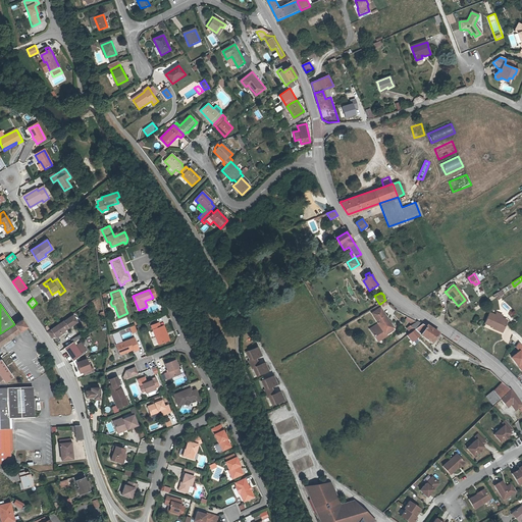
[(386,334),(384,332),(393,327),(394,327),(381,307),(372,312),(378,323),(370,328),(376,341),(386,334)]
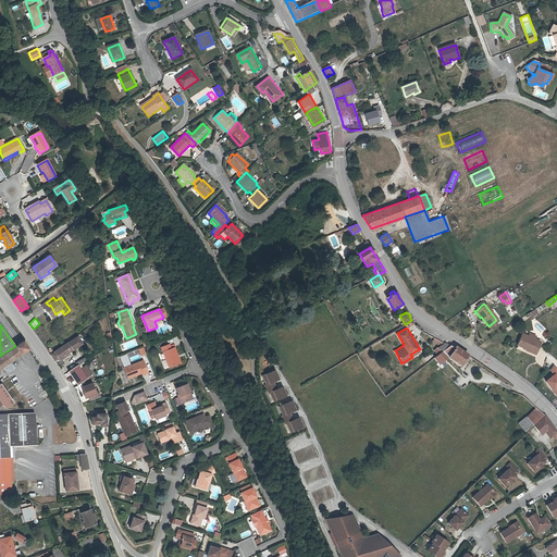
[(531,350),(530,351),(536,355),(541,343),(522,334),(518,345),(531,350)]
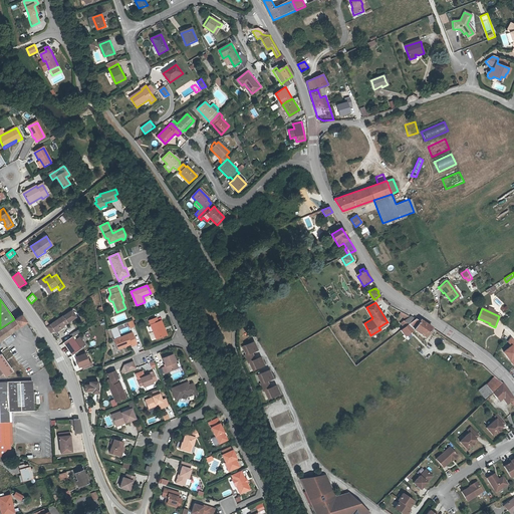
[(73,310),(63,317),(67,323),(67,324),(78,317),(73,310)]
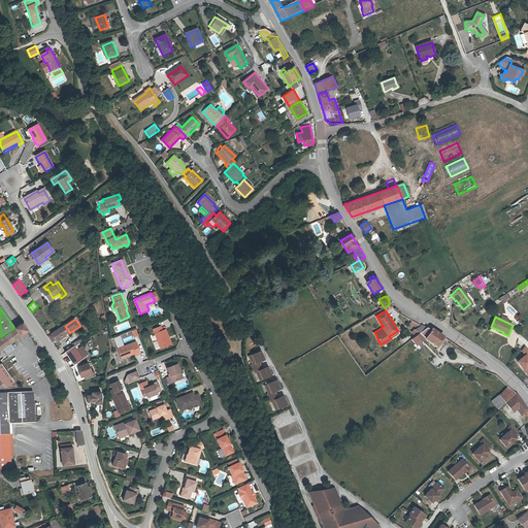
[(415,322),(411,324),(419,328),(416,330),(421,333),(413,339),(417,344),(425,337),(437,345),(444,336),(437,331),(432,329),(430,330),(415,322)]
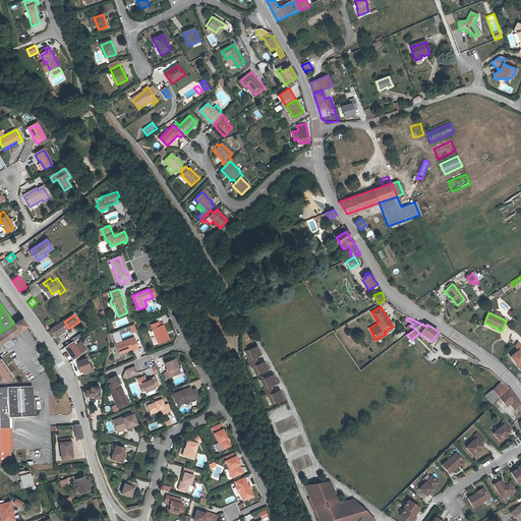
[(14,324),(0,333),(0,344),(3,343),(10,338),(25,326),(20,319),(14,324)]
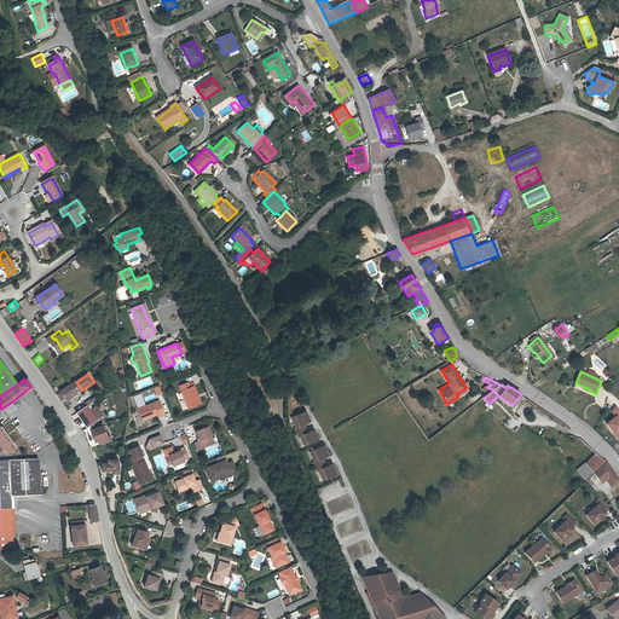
[(64,395),(67,399),(68,400),(73,397),(73,395),(76,393),(81,389),(76,382),(57,394),(59,398),(64,395)]
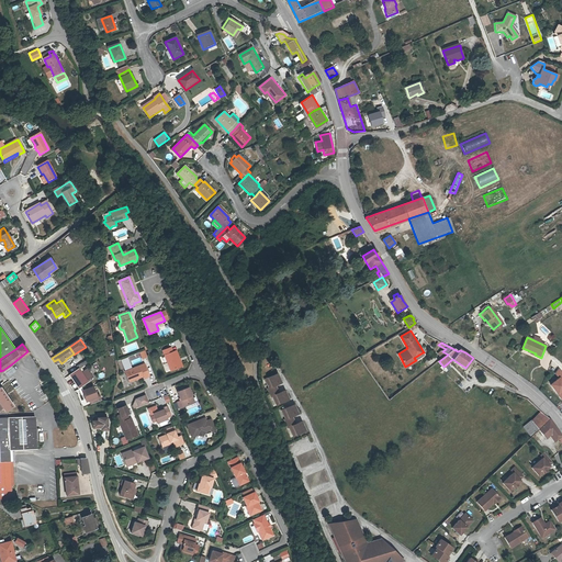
[(171,348),(164,351),(171,371),(181,367),(179,360),(180,359),(177,350),(173,352),(171,348)]
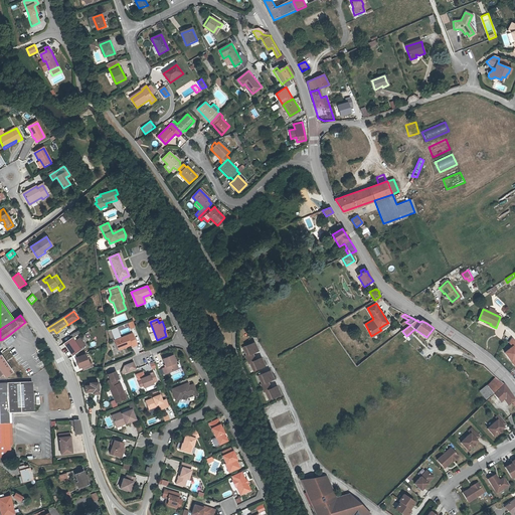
[(133,333),(115,340),(118,349),(124,346),(125,348),(132,345),(133,347),(138,345),(133,333)]
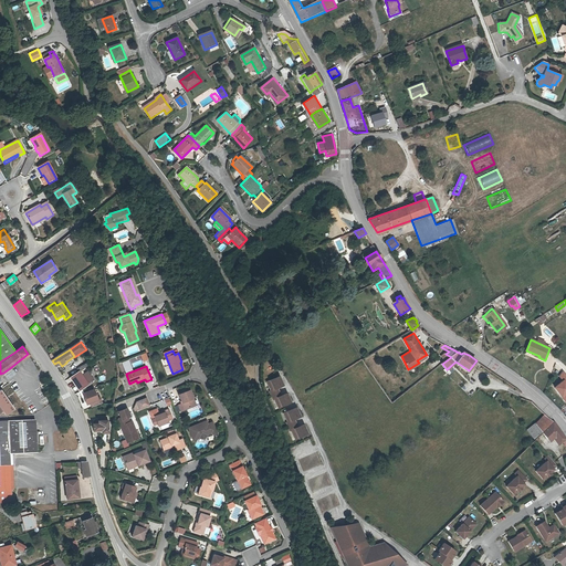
[(16,373),(11,367),(3,373),(8,378),(16,373)]
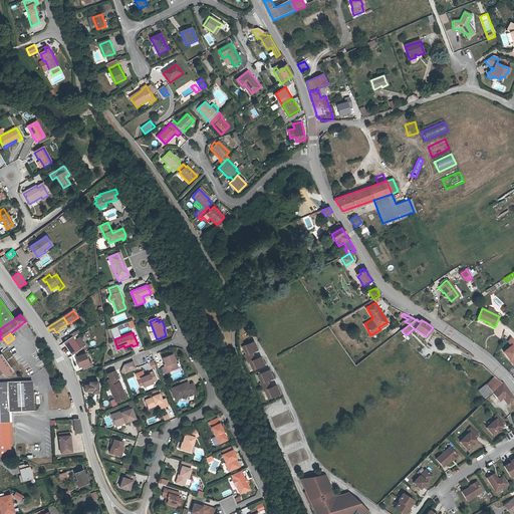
[(81,348),(74,339),(73,336),(64,342),(66,344),(72,353),(81,348)]
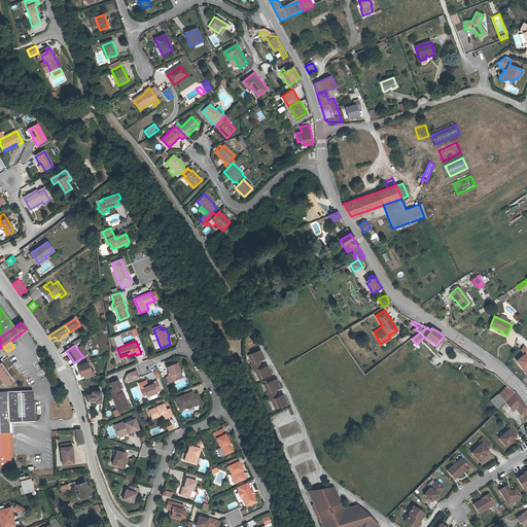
[(516,359),(526,376),(526,347),(525,345),(520,349),(524,354),(516,359)]
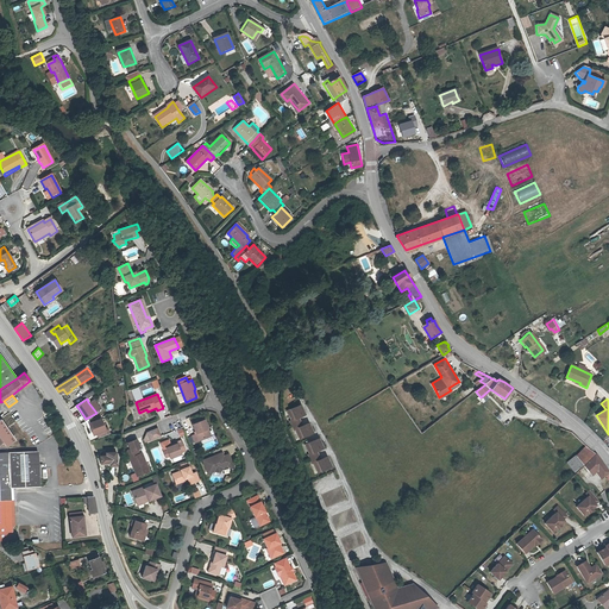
[(300,418),(306,414),(301,405),(288,410),(292,420),(290,421),(294,429),(296,429),(300,439),(314,433),(309,424),(303,426),(300,418)]
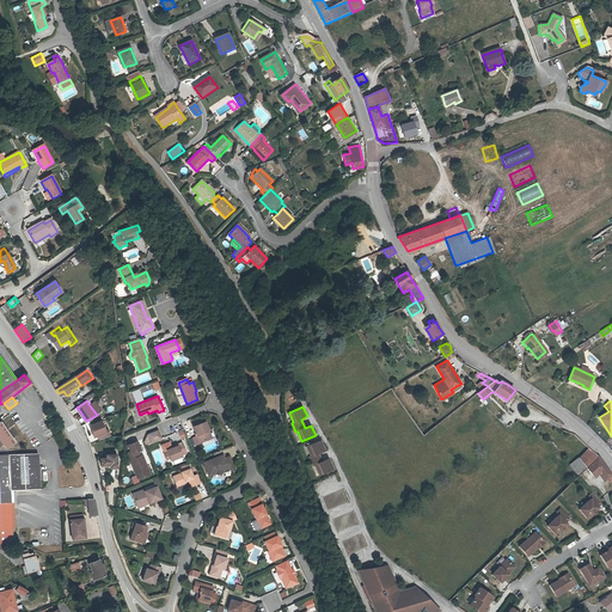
[(108,433),(104,421),(91,426),(96,438),(98,436),(108,433)]
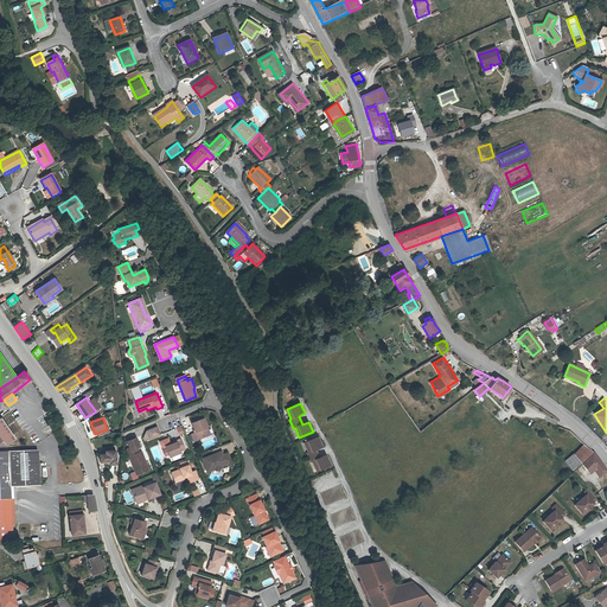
[(204,428),(208,426),(204,417),(191,422),(196,432),(198,439),(208,435),(204,428)]
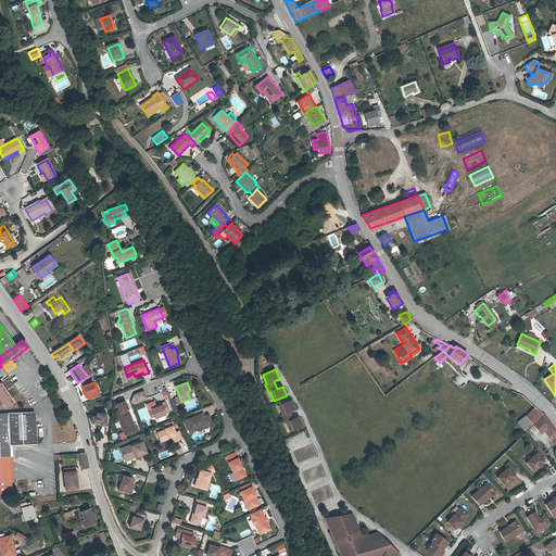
[(0,407),(1,408),(4,408),(5,408),(13,403),(1,383),(0,383),(0,407)]
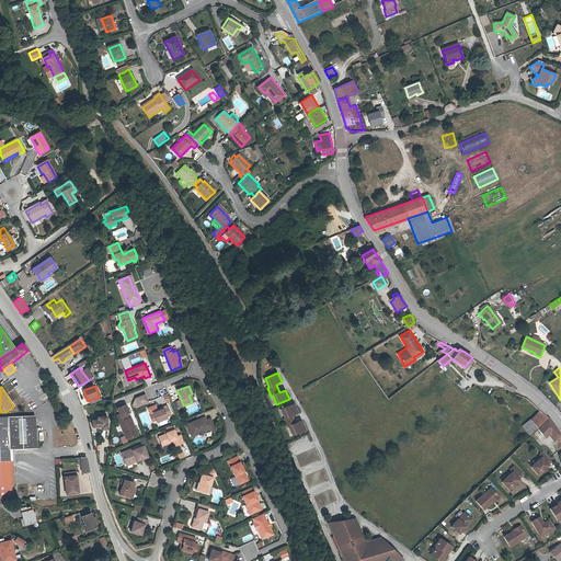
[(99,397),(90,400),(92,404),(100,402),(102,401),(101,395),(99,396),(99,397)]
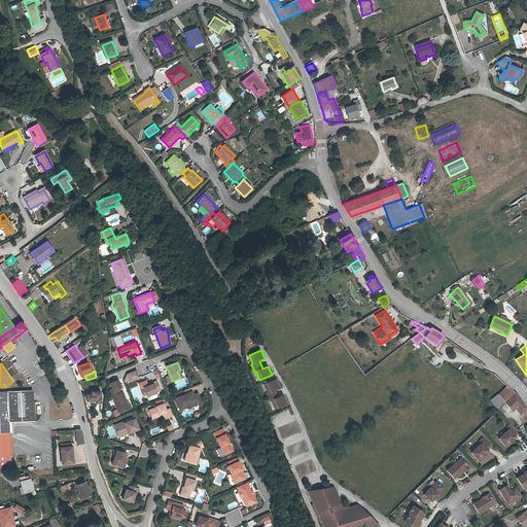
[(125,380),(126,383),(131,381),(140,377),(138,371),(128,374),(128,375),(125,380)]
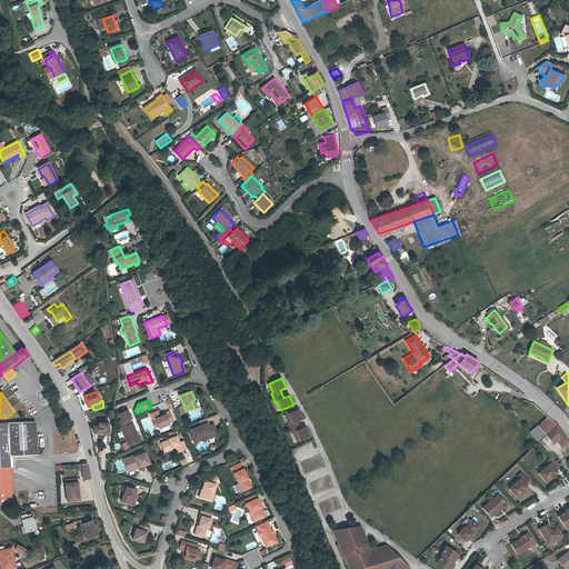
[(135,432),(131,423),(129,419),(131,418),(128,410),(119,413),(122,419),(119,420),(120,423),(119,423),(120,428),(122,428),(129,445),(140,440),(137,432),(135,432)]
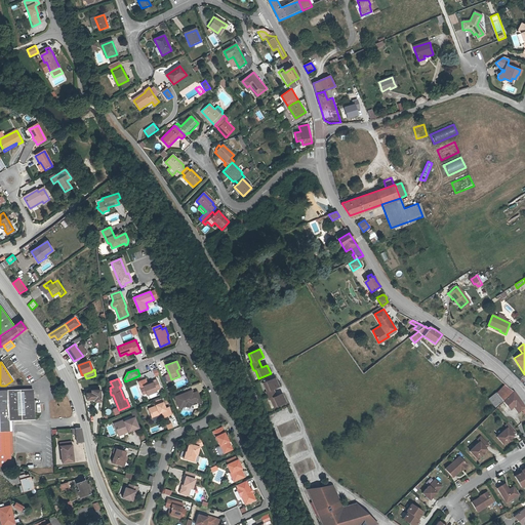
[(152,382),(149,384),(143,387),(144,389),(146,395),(146,396),(157,392),(156,390),(160,389),(156,378),(151,380),(152,382)]
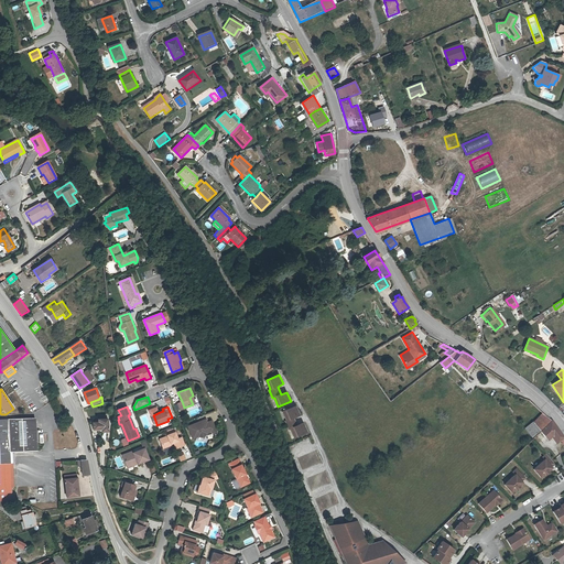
[(300,415),(295,407),(283,412),(286,421),(285,421),(289,430),(290,429),(294,437),(306,433),(303,423),(297,425),(294,418),(300,415)]
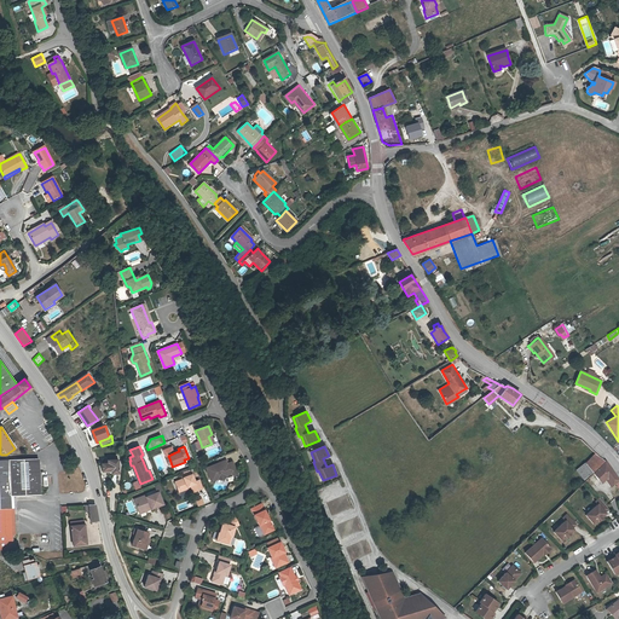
[(605,461),(594,453),(585,463),(593,472),(597,478),(600,482),(606,478),(612,484),(618,479),(605,461)]
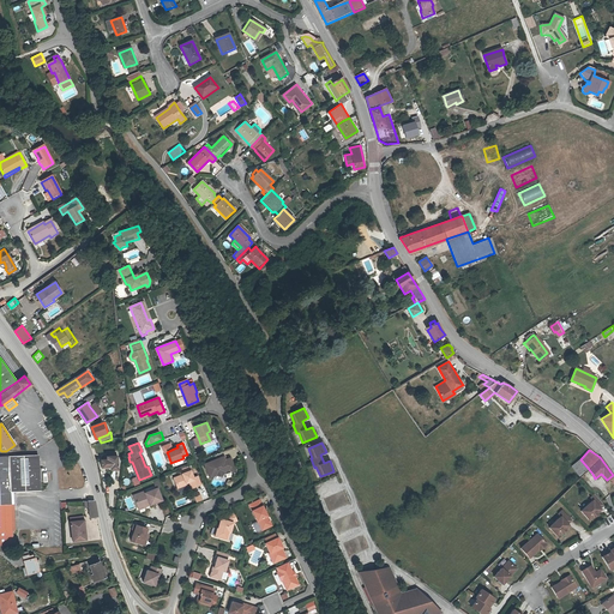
[(11,458),(13,492),(22,492),(40,491),(38,456),(11,458)]
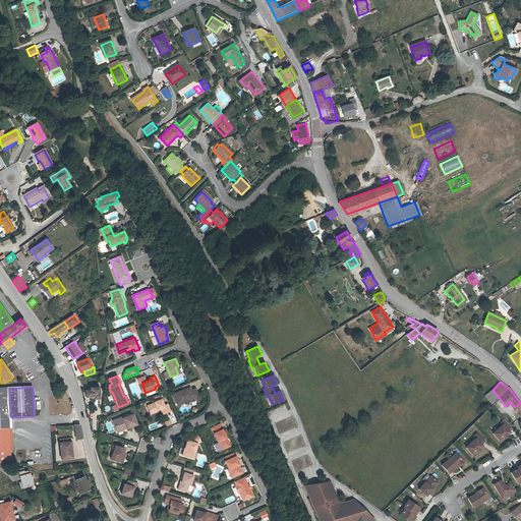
[(98,388),(91,389),(84,389),(85,398),(93,398),(93,400),(99,400),(98,388)]
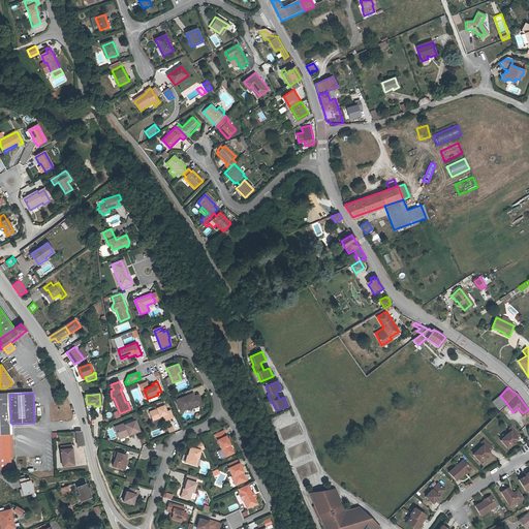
[(0,435),(9,435),(9,425),(11,424),(9,395),(0,395),(0,435)]
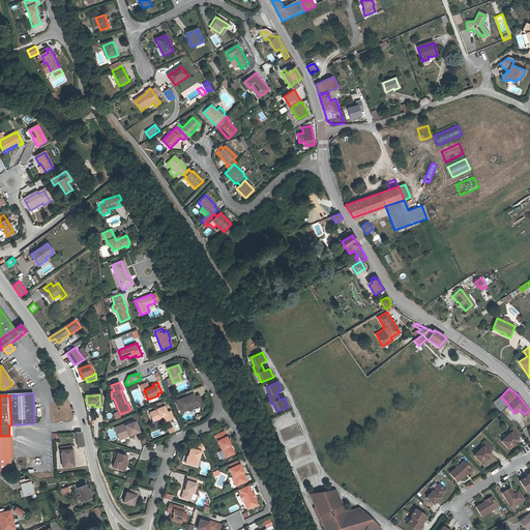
[(176,401),(181,413),(185,411),(192,412),(194,408),(198,407),(201,409),(205,407),(200,395),(196,398),(192,399),(186,396),(176,401)]
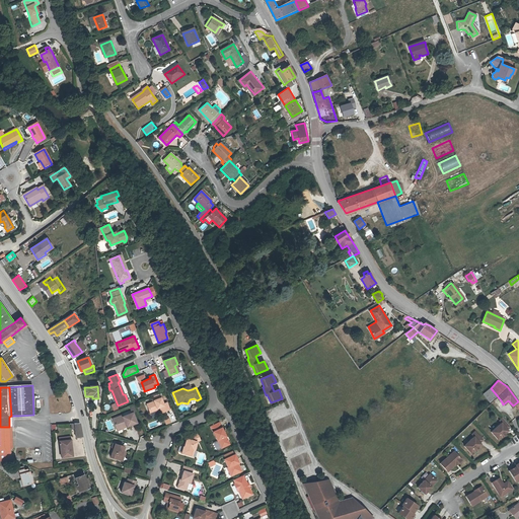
[(497,395),(491,388),(483,394),(490,402),(497,395)]
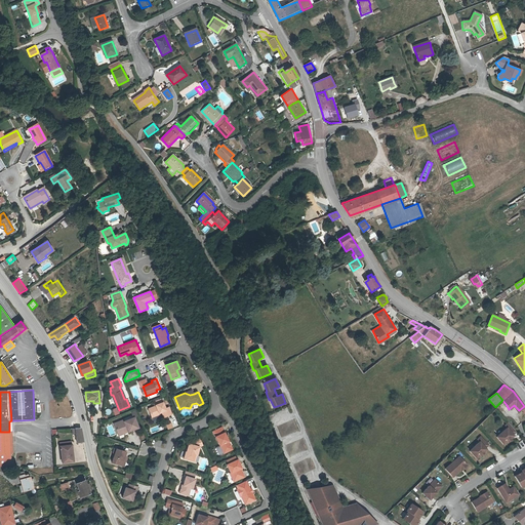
[(168,416),(165,408),(161,399),(154,402),(156,407),(148,409),(152,418),(158,416),(158,414),(161,413),(163,418),(168,416)]
